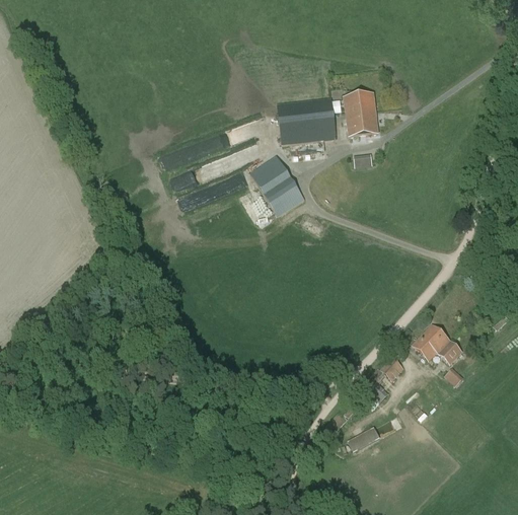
[(374,92),(344,96),(349,136),(379,132),(374,92)]
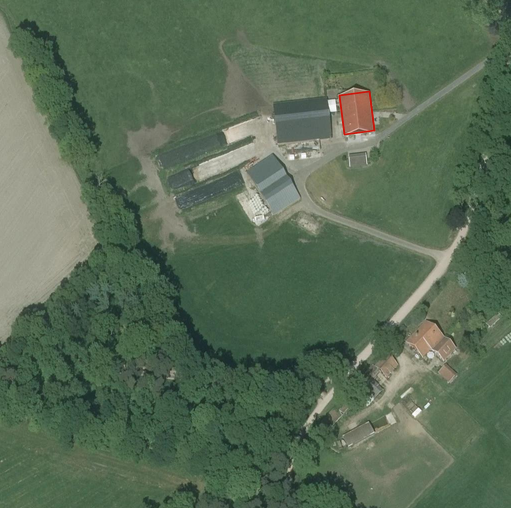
[(327,95),(273,101),(277,143),(278,143),(286,142),(320,138),(332,136),(330,114),(327,95)]
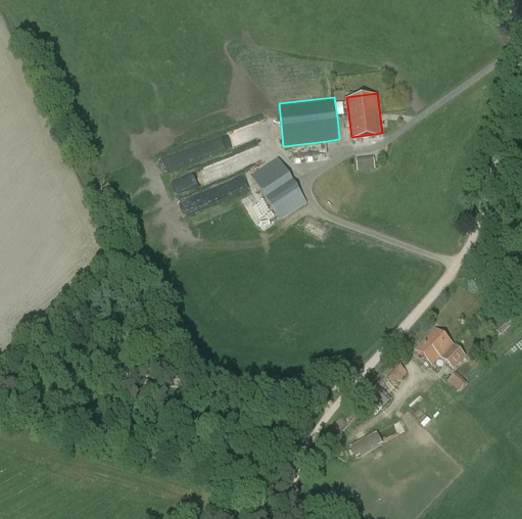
[(300,152),(300,159),(324,157),(323,149),(318,149),(319,151),(300,152)]
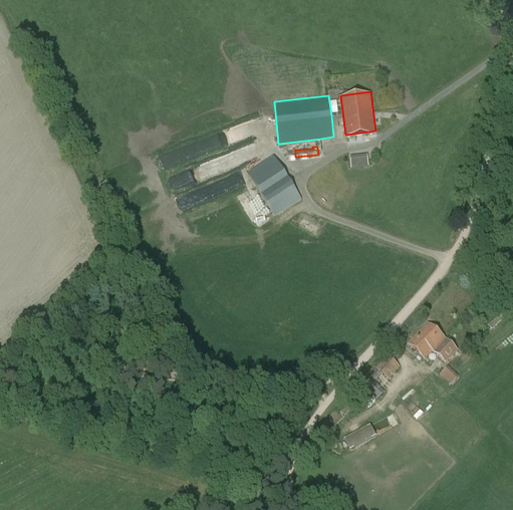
[(273,153),(248,171),(276,214),(303,196),(273,153)]
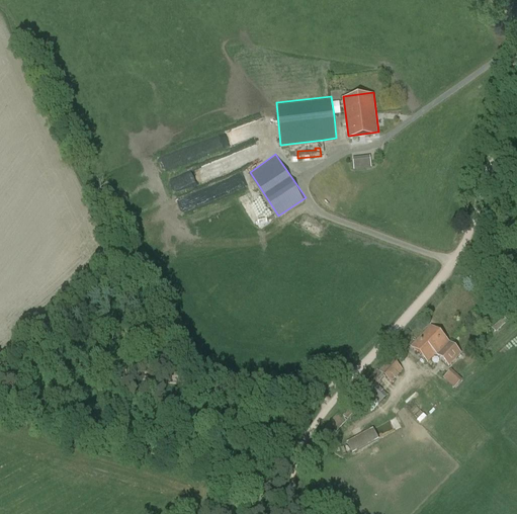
[(357,155),(358,166),(376,165),(375,154),(357,155)]
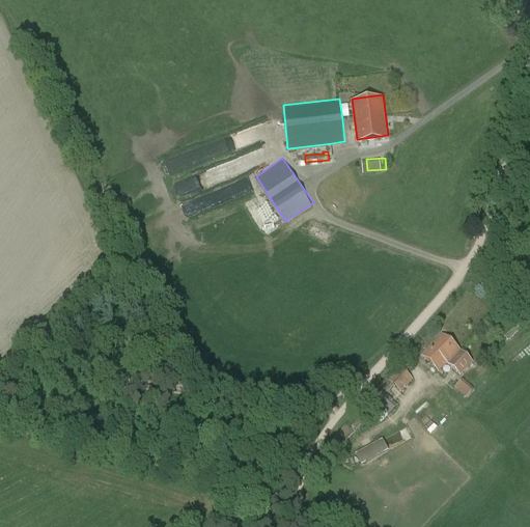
[(440,368),(448,359),(452,354),(454,355),(462,349),(442,330),(422,352),(440,368)]
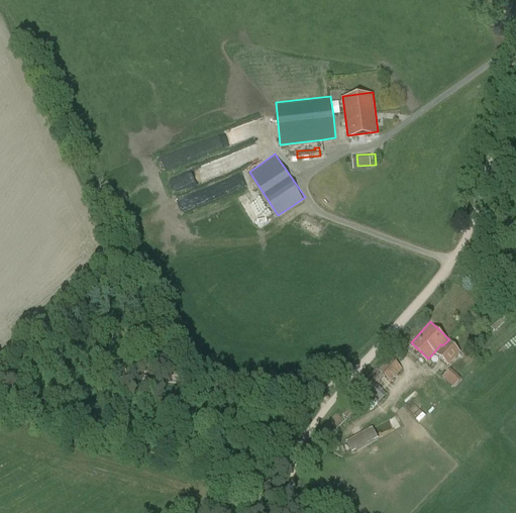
[(440,344),(436,349),(448,362),(460,349),(449,339),(442,345),(440,344)]
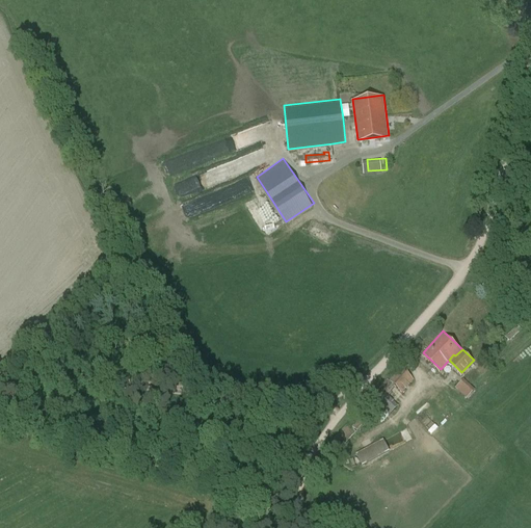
[(368,406),(382,420),(398,403),(388,392),(395,384),(402,390),(415,376),(401,364),(374,391),(379,396),(368,406)]
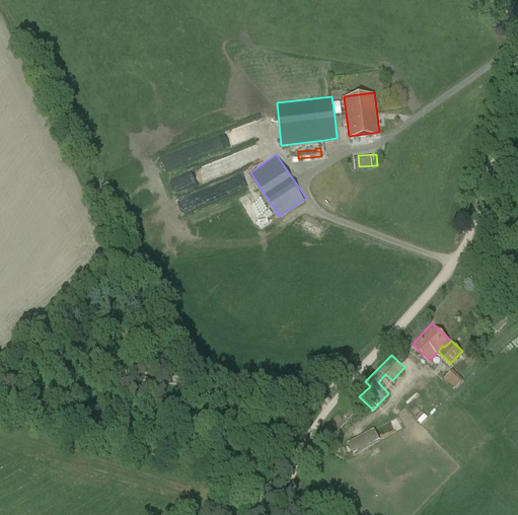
[(445,374),(455,385),(463,378),(452,367),(445,374)]
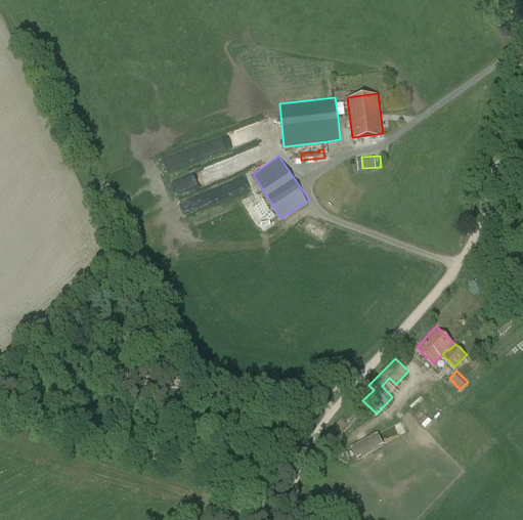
[(348,417),(352,421),(366,405),(361,401),(348,417)]
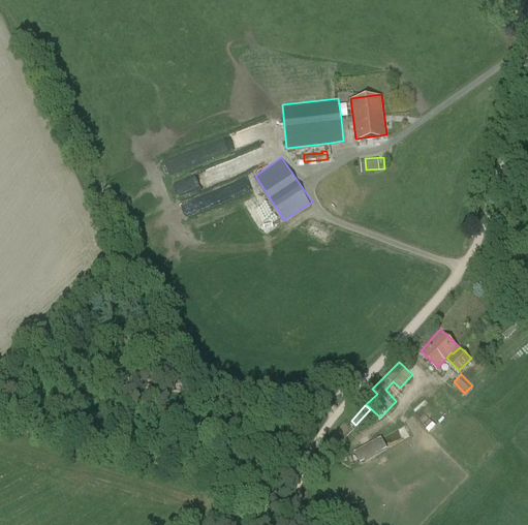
[(345,419),(328,436),(335,443),(347,431),(349,433),(354,427),(345,419)]
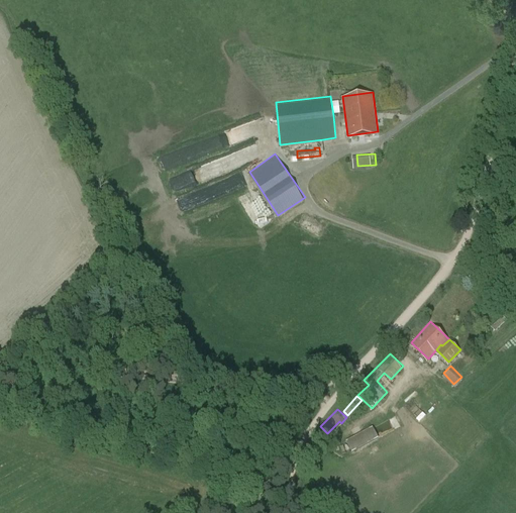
[(378,424),(350,438),(355,449),(384,435),(378,424)]
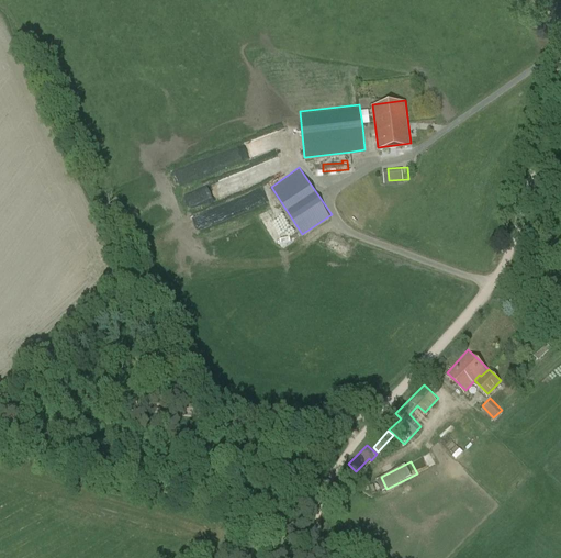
All buildings are outlined.
